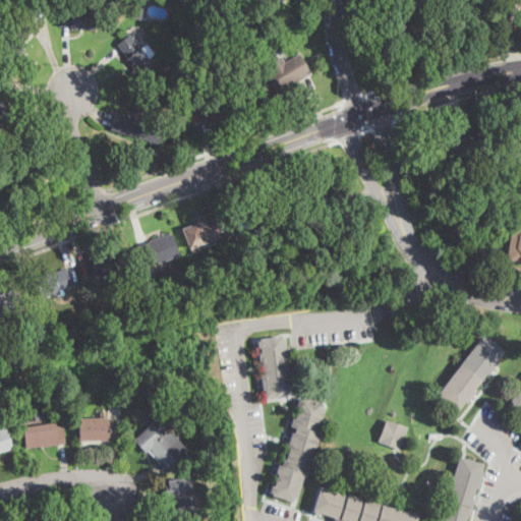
[(94,29),(90,29),(60,27),(61,6),(96,9),(94,29)]
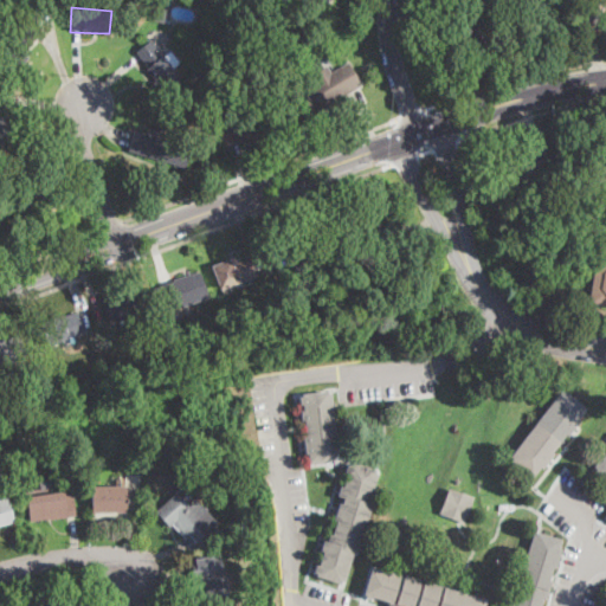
[(156,11),(163,12),(165,12),(165,23),(149,19),(156,11)]
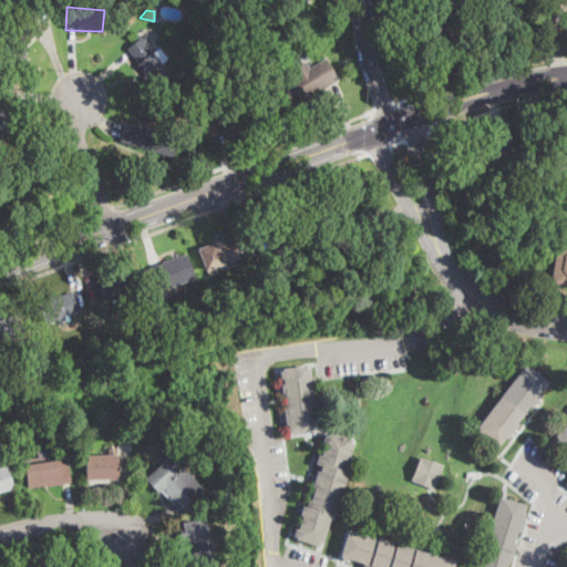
[(266,38),(251,42),(248,33),(263,28),(266,38)]
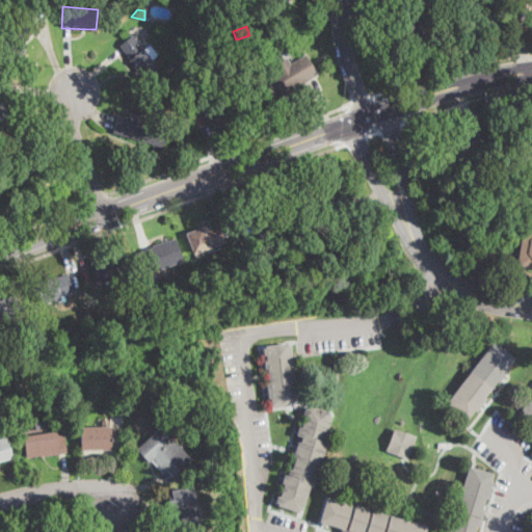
[(456,35),(447,40),(444,32),(452,28),(456,35)]
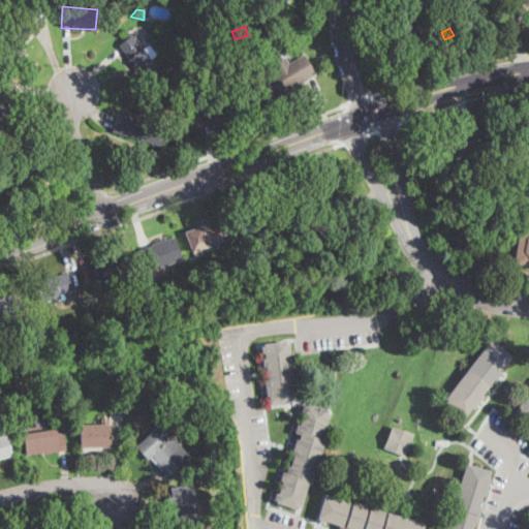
[(152,72),(144,80),(118,45),(131,35),(158,68),(152,72)]
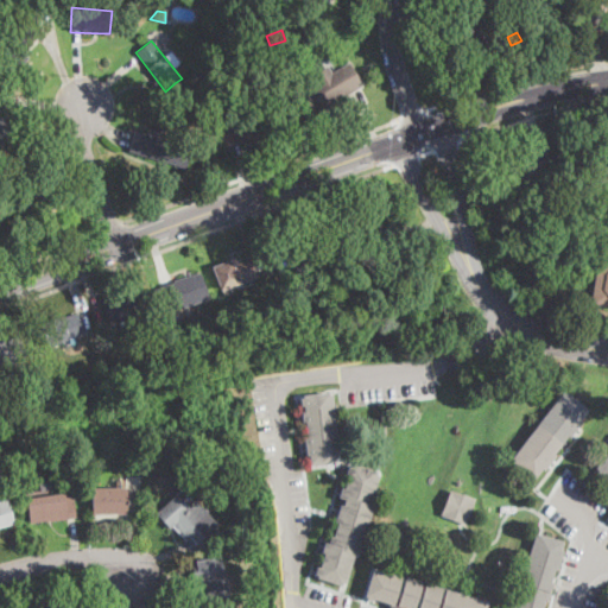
[(352,69),(362,87),(346,96),(344,95),(330,102),(331,105),(322,111),(321,109),(302,120),(290,99),(317,82),(312,74),(328,64),(333,73),(348,63),(352,69)]
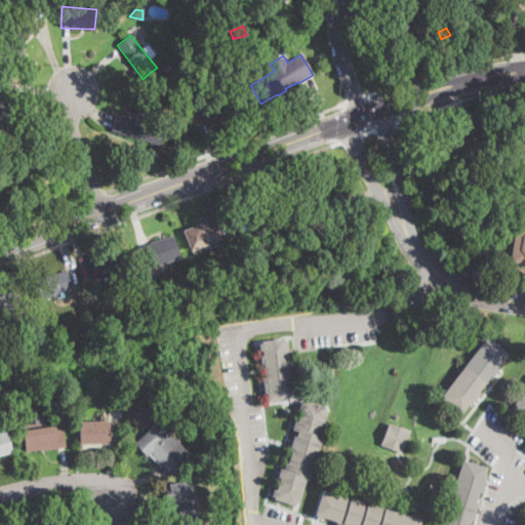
[(177,59),(175,67),(165,65),(166,58),(167,56),(177,59)]
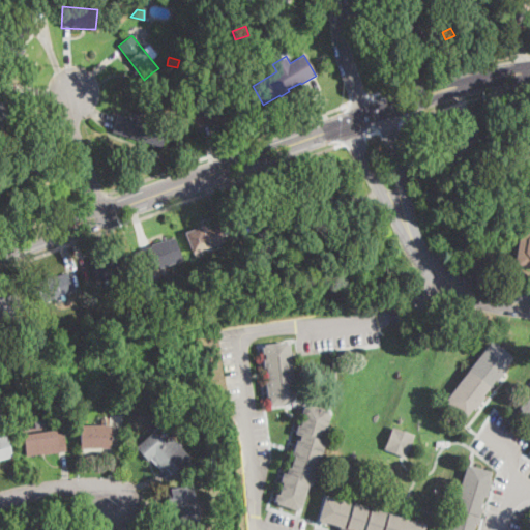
[(9,111),(7,129),(0,128),(0,82),(5,83),(5,90),(7,91),(5,110),(9,111)]
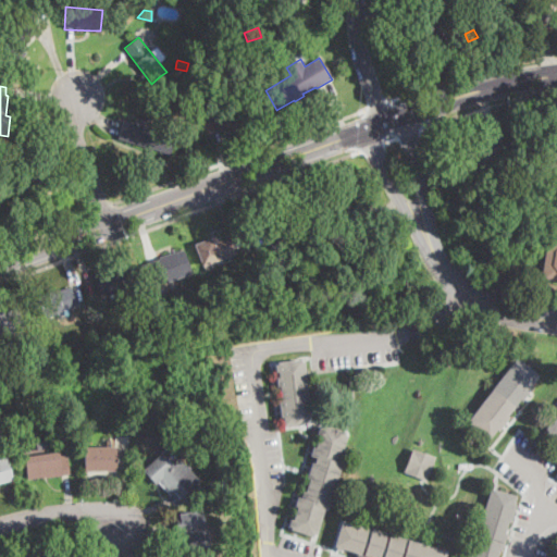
[(175,135),(170,155),(116,139),(123,120),(175,135)]
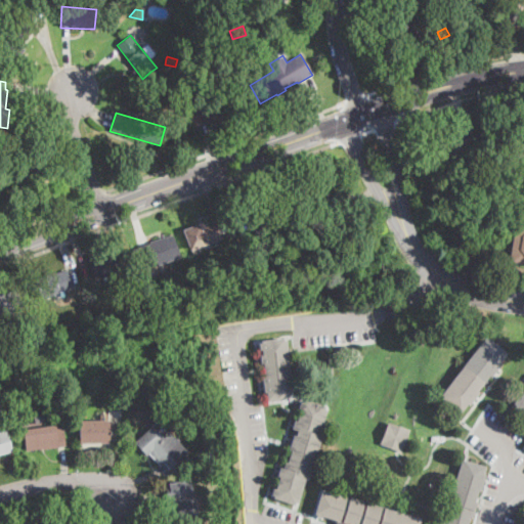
[(486,142),(476,144),(473,135),(484,132),(486,142)]
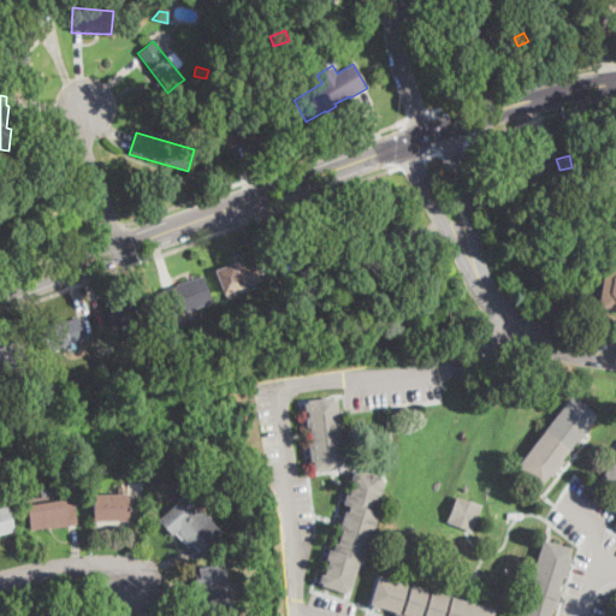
[(266,272),(260,274),(254,261),(261,259),(266,272)]
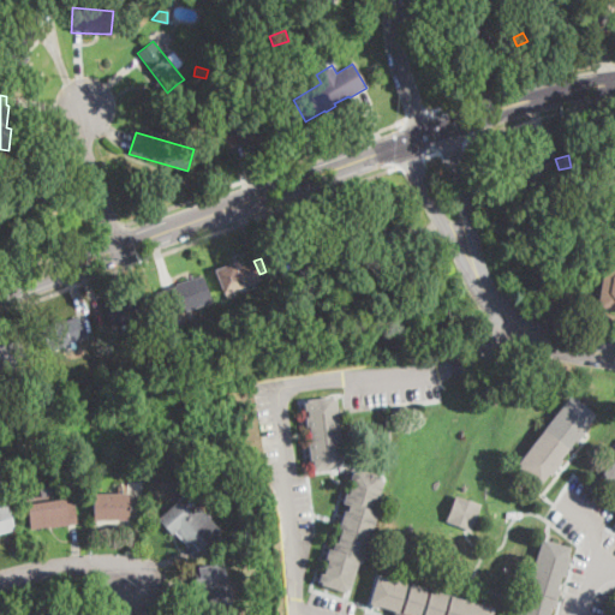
[(252,260),(261,280),(225,293),(215,269),(239,261),(240,263),(252,260)]
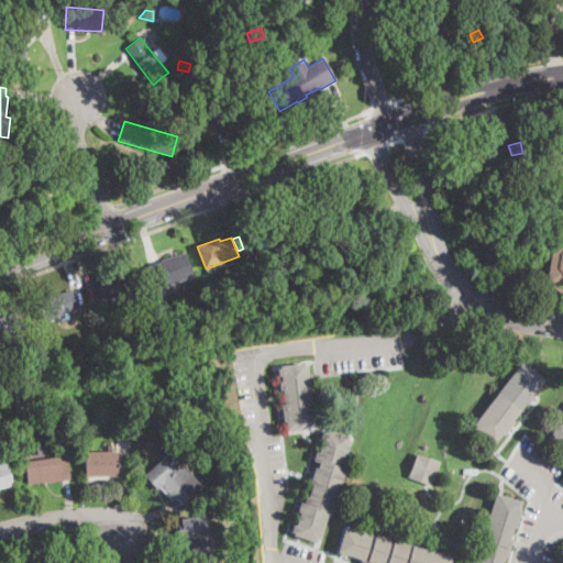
[(562,285),(548,283),(553,238),(562,239),(562,285)]
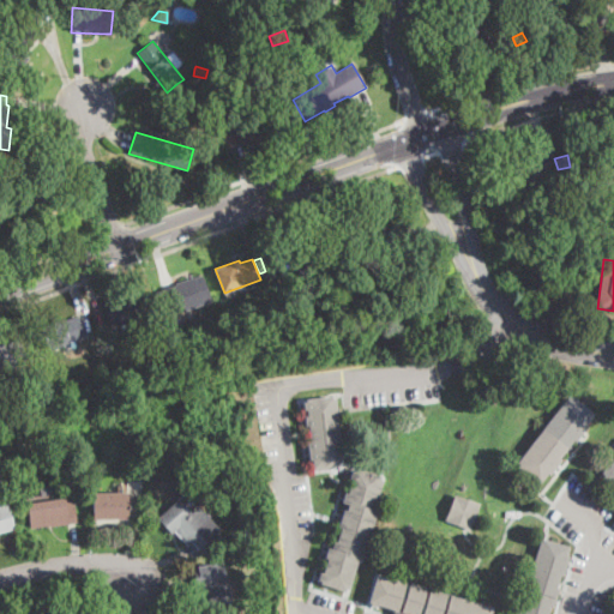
[(337,278),(327,281),(325,272),(335,270),(337,278)]
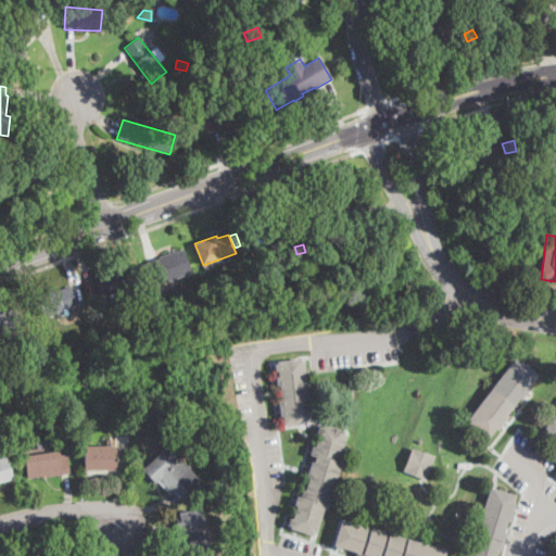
[(178,278),(155,286),(147,262),(175,252),(184,249),(192,273),(178,278)]
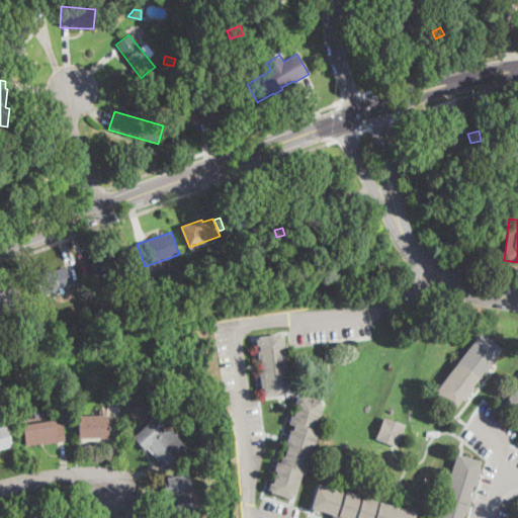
[(294,239),(286,242),(284,236),(292,233),(294,239)]
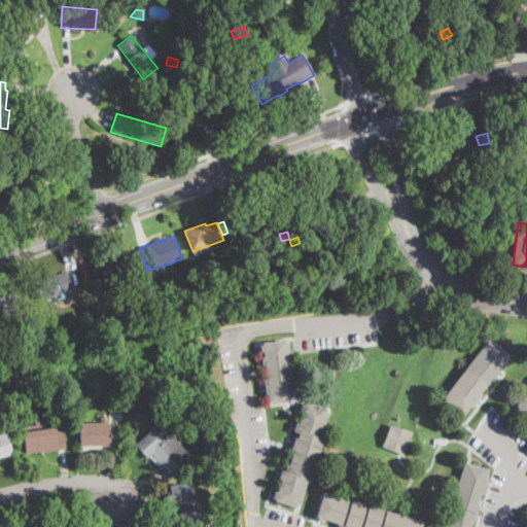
[(121,251),(127,270),(105,277),(105,279),(95,282),(88,259),(100,255),(100,258),(121,251)]
